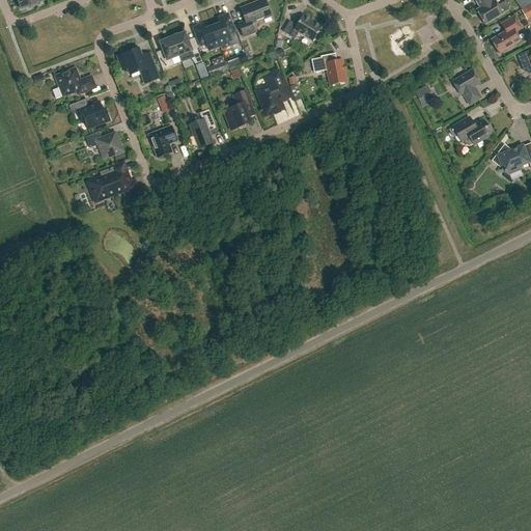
[(17,0),(21,9),(28,6),(29,8),(39,4),(38,2),(45,0),(17,0)]
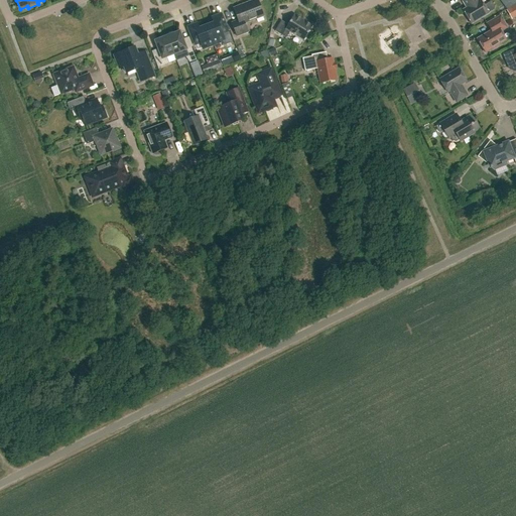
[(263,16),(257,0),(256,0),(233,9),(238,21),(231,23),(236,36),(248,32),(244,23),(263,16)]
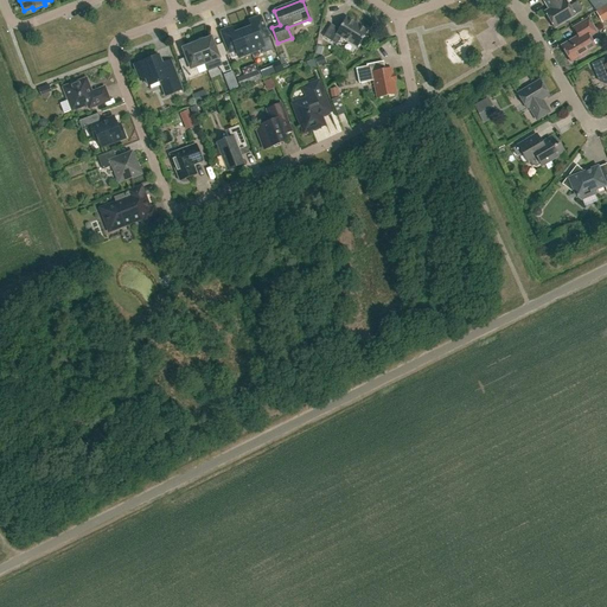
[(563,1),(562,0),(543,0),(549,10),(544,13),(554,29),(580,13),(581,10),(579,4),(575,4),(569,7),(564,0),(563,1)]
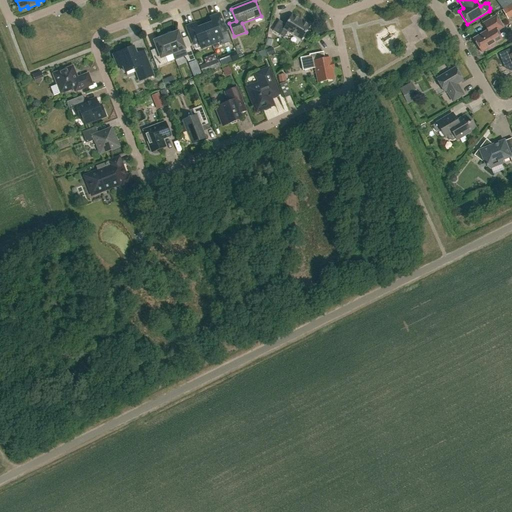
[(511,4),(503,10),(506,15),(507,14),(510,18),(511,17),(511,4)]
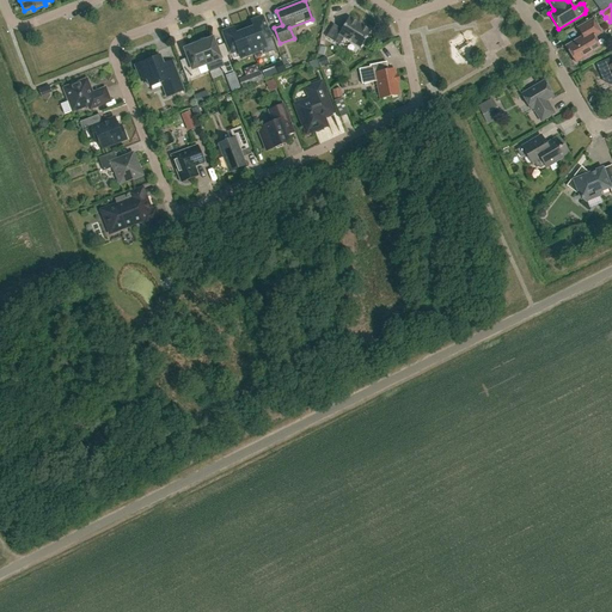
[(254,28),(245,31),(254,53),(267,48),(263,42),(270,38),(262,17),(250,20),(254,28)]
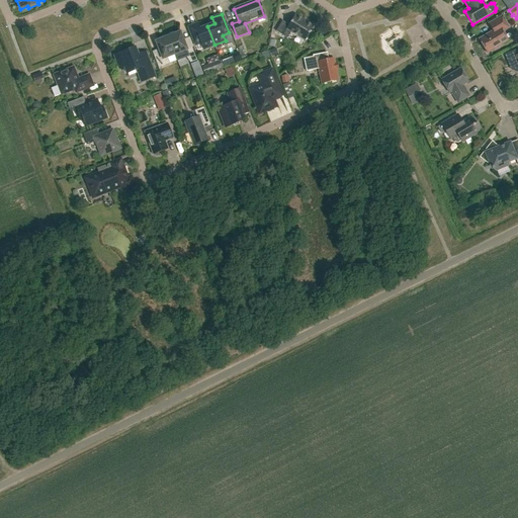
[(314,27),(295,15),(289,25),(282,21),(275,31),(287,38),(291,32),(305,40),(314,27)]
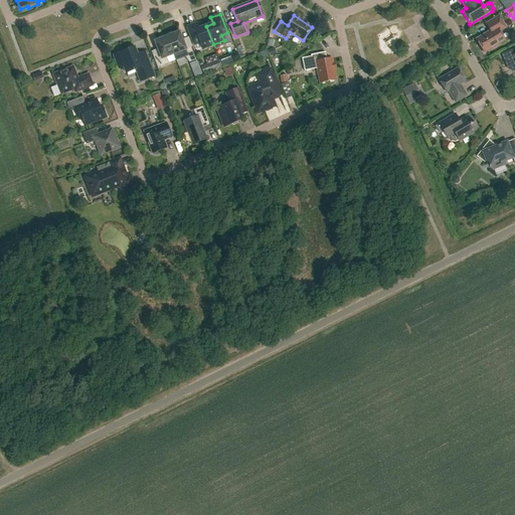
[(505,26),(499,16),(486,24),(490,31),(476,39),(484,53),(491,48),(492,50),(498,46),(497,45),(505,40),(499,29),(505,26)]
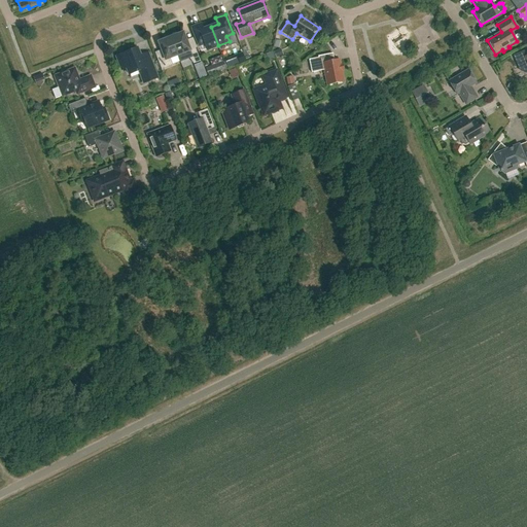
[(218,45),(211,27),(203,29),(201,24),(190,28),(199,46),(205,44),(207,50),(218,45)]
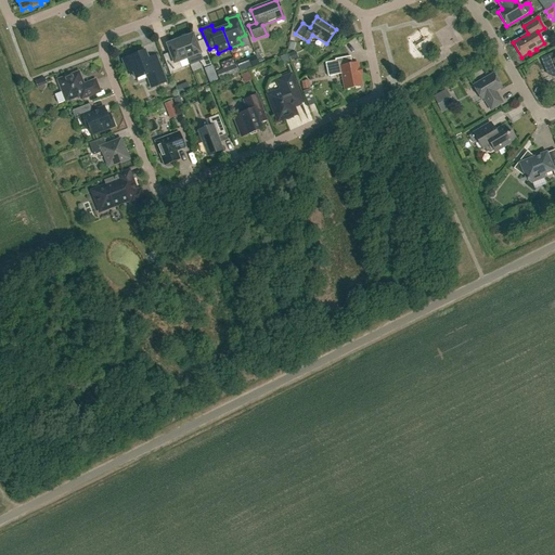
[(179,37),(188,59),(195,55),(204,67),(210,65),(205,51),(201,53),(193,35),(189,36),(189,35),(185,36),(183,36),(180,37),(179,37)]
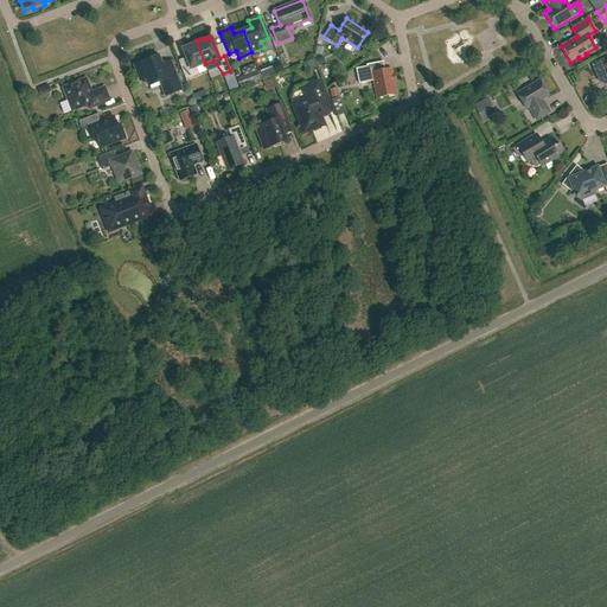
[(205,64),(196,40),(192,43),(191,43),(189,44),(186,46),(186,48),(183,49),(187,62),(179,65),(185,80),(198,75),(196,68),(205,64)]
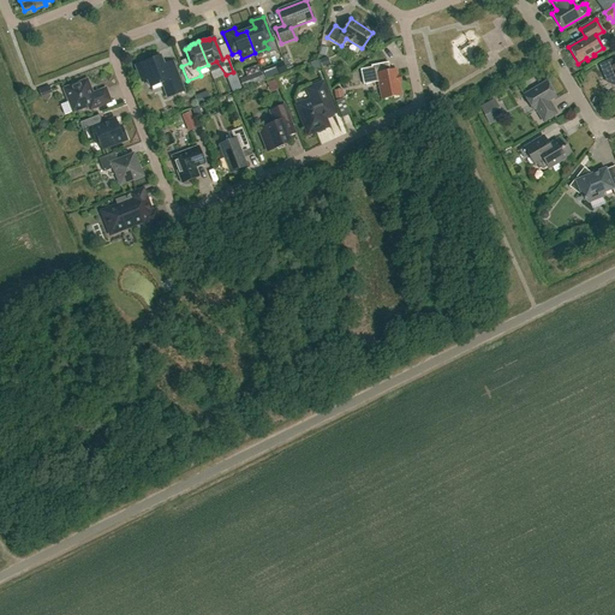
[(168,77),(160,57),(136,66),(142,82),(148,79),(150,88),(162,83),(168,97),(184,91),(177,73),(168,77)]
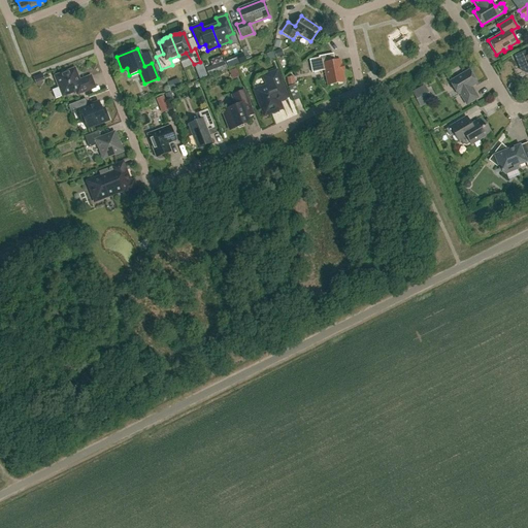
[(527,54),(526,55),(525,53),(515,56),(521,71),(526,73),(527,72),(527,54)]
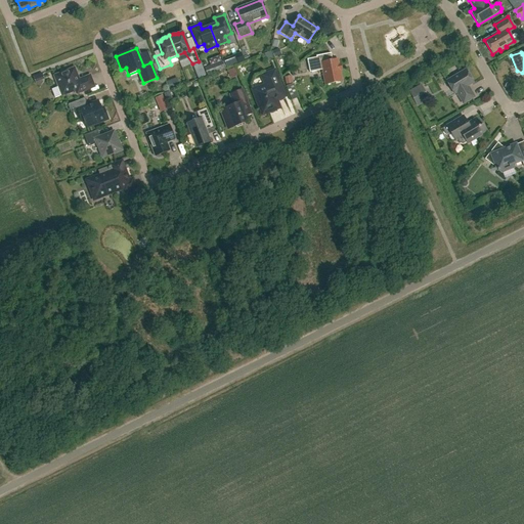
[(333,60),(331,53),(316,56),(316,57),(307,59),(309,73),(322,70),(325,84),(342,81),(337,59),(333,60)]
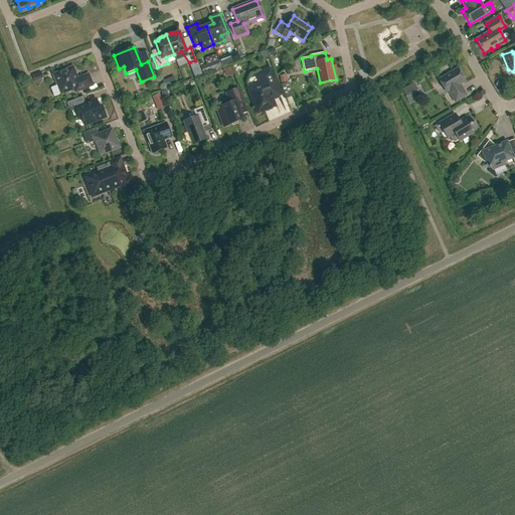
[(58,86),(61,94),(74,89),(75,92),(93,86),(89,75),(77,79),(72,67),(66,69),(65,69),(60,71),(59,72),(54,74),(58,86)]
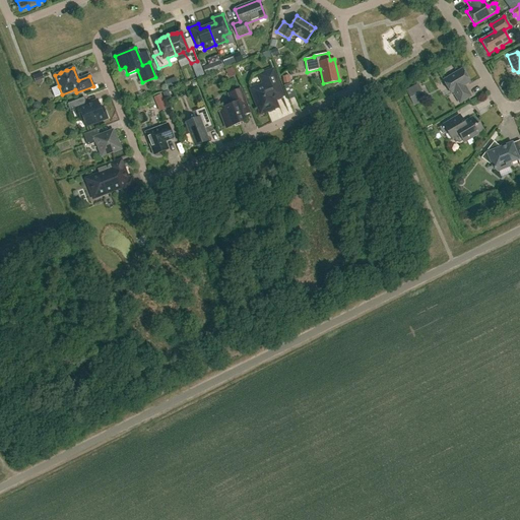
[(282,95),(272,70),(261,74),(266,86),(256,90),(254,93),(253,94),(257,106),(259,107),(262,113),(273,109),(271,103),(273,100),(282,95)]
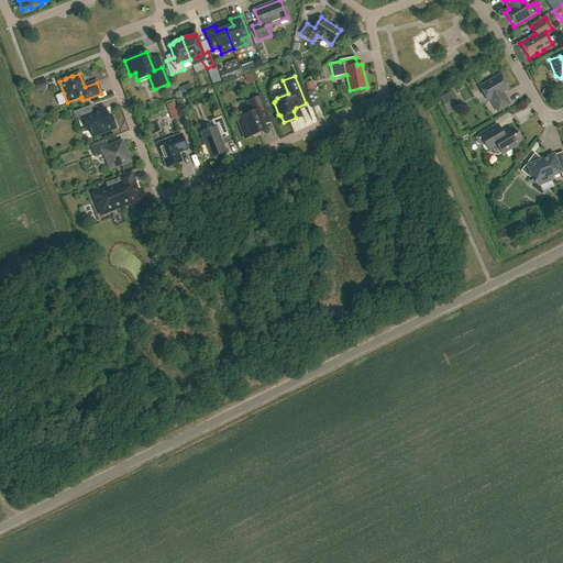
[(508,89),(500,76),(481,87),(488,101),(490,99),(497,111),(509,105),(503,92),(508,89)]
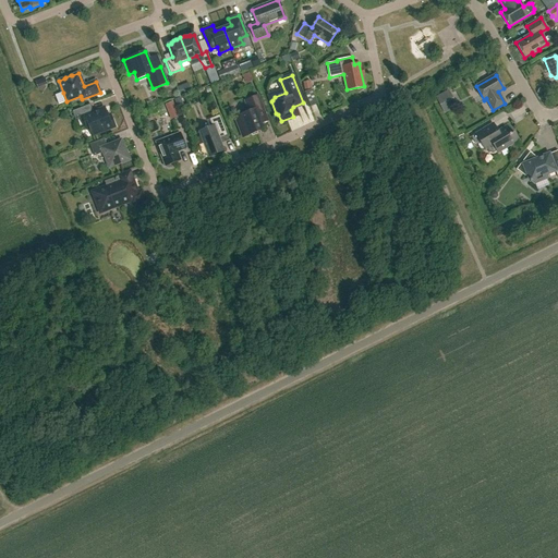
[(312,88),(310,81),(303,82),(304,89),(312,88)]
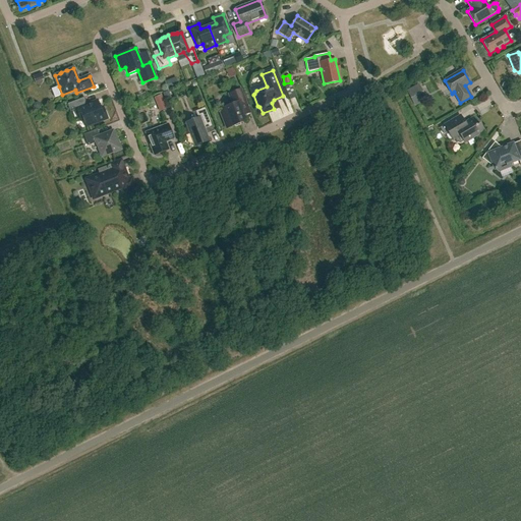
[(172,88),(181,83),(177,77),(169,81),(172,88)]
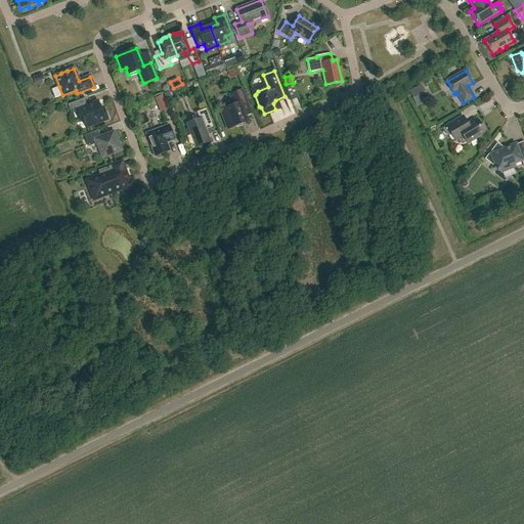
[(419,106),(430,100),(423,85),(411,91),(419,106)]
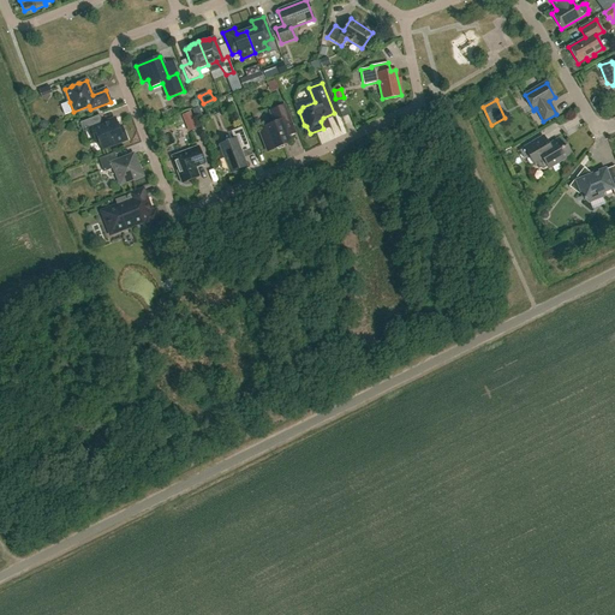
[(296,133),(291,123),(284,106),(270,111),(274,123),(258,129),(268,151),(290,143),(287,137),(296,133)]
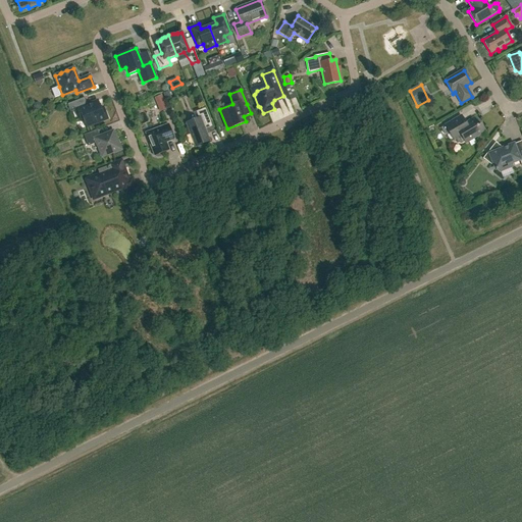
[(87,105),(85,98),(67,104),(70,112),(76,110),(81,121),(84,119),(87,126),(108,118),(103,107),(101,109),(98,101),(87,105)]
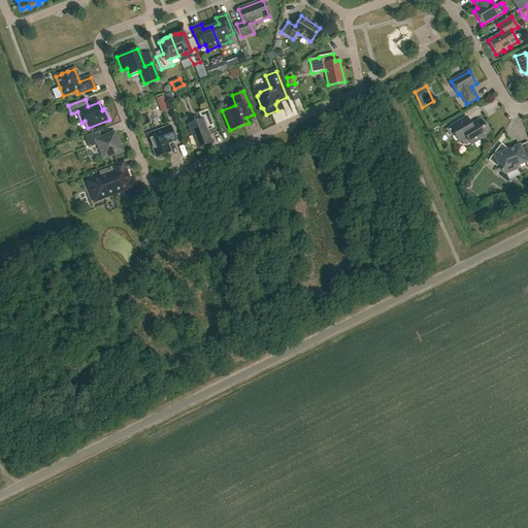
[(215,129),(207,109),(198,113),(201,121),(189,125),(190,127),(188,128),(191,134),(192,133),(198,149),(199,147),(200,149),(205,146),(205,145),(211,142),(207,132),(215,129)]
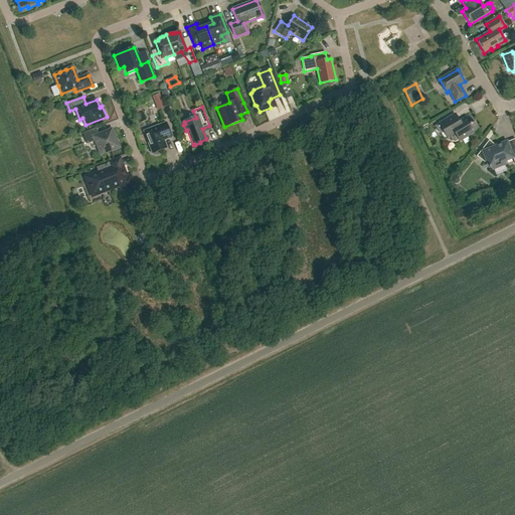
[(479,130),(475,122),(471,124),(467,117),(459,121),(455,114),(439,124),(448,139),(449,138),(452,142),(456,143),(459,141),(459,142),(479,130)]
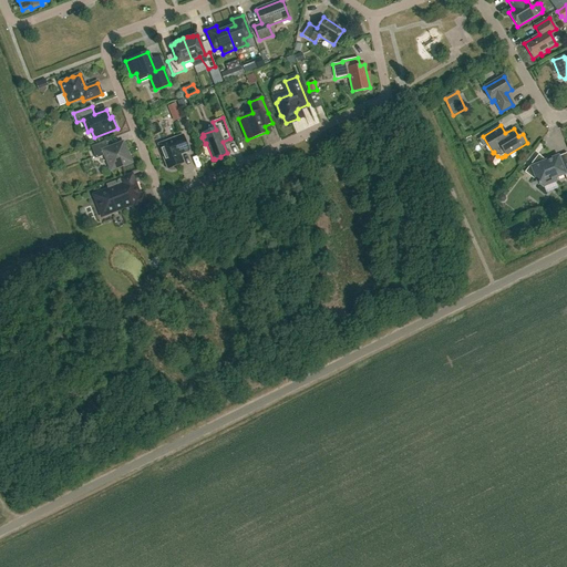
[(189,151),(183,135),(158,144),(167,169),(184,163),(181,154),(189,151)]
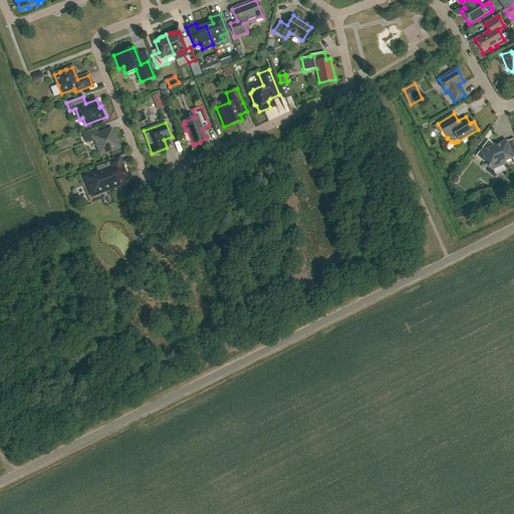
[(98,135),(95,127),(82,133),(86,144),(95,141),(100,155),(112,150),(112,151),(119,148),(116,141),(115,141),(111,130),(98,135)]
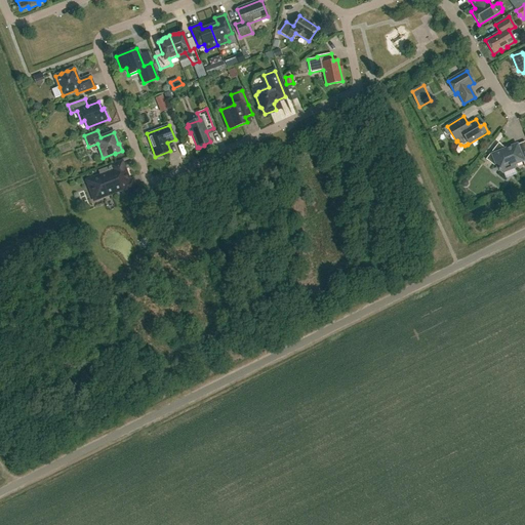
[(524,142),(506,150),(498,144),(486,160),(494,166),(496,164),(498,170),(499,170),(502,172),(514,168),(515,164),(523,160),(524,165),(524,142)]
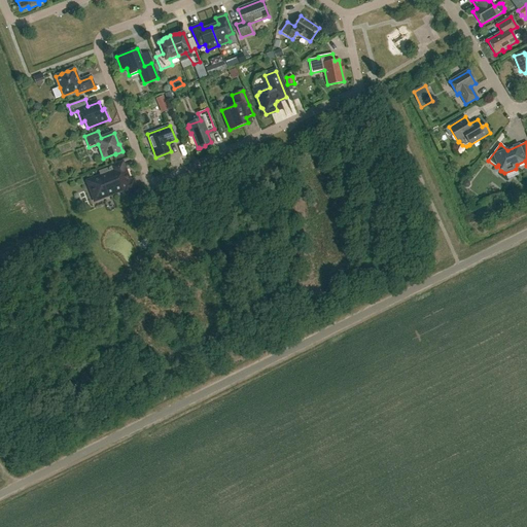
[(126,170),(123,163),(99,172),(100,176),(88,181),(95,201),(108,196),(124,189),(125,192),(137,188),(134,180),(129,182),(125,171),(126,170)]
